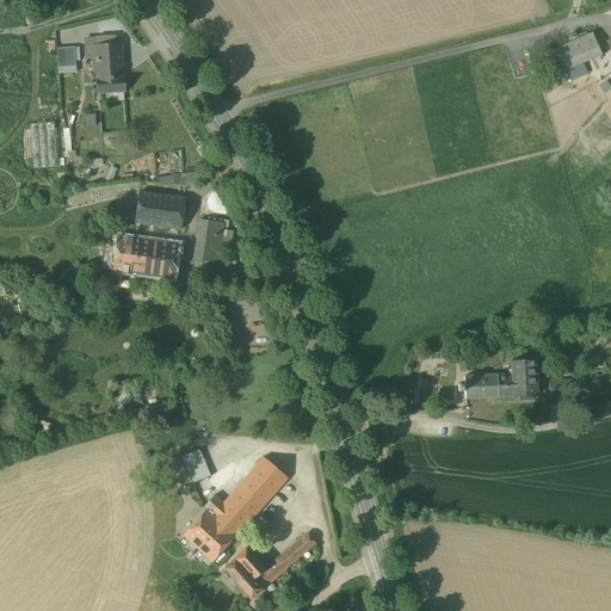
[(592,34),(548,53),(557,74),(602,55),(592,34)]
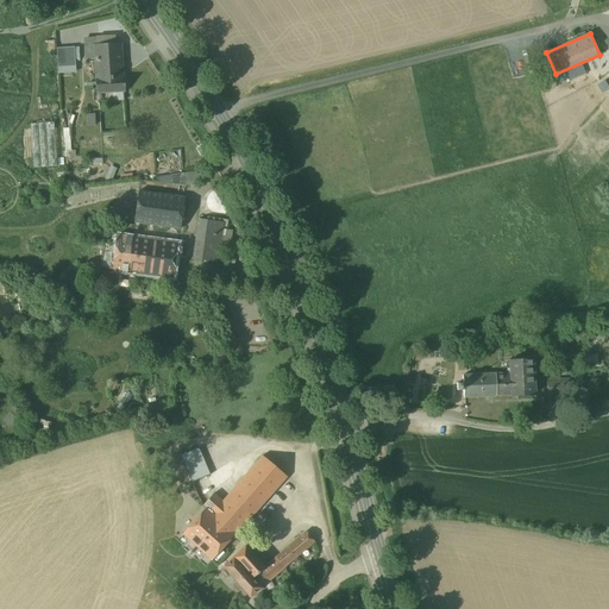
[(95,39),(83,39),(85,60),(96,60),(95,46),(95,39)]
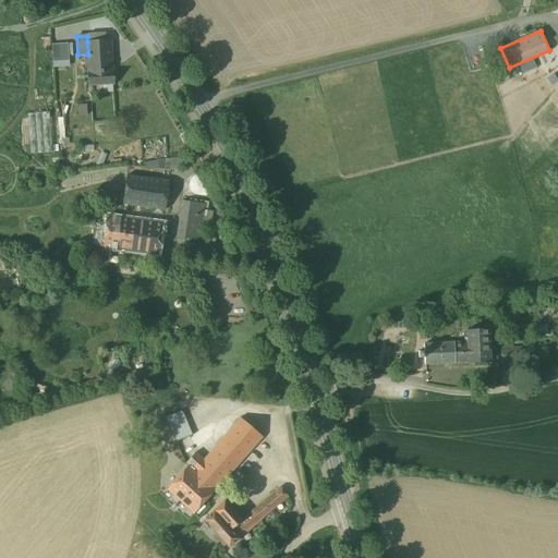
[(109,41),(87,43),(88,55),(89,84),(112,83),(109,41)]
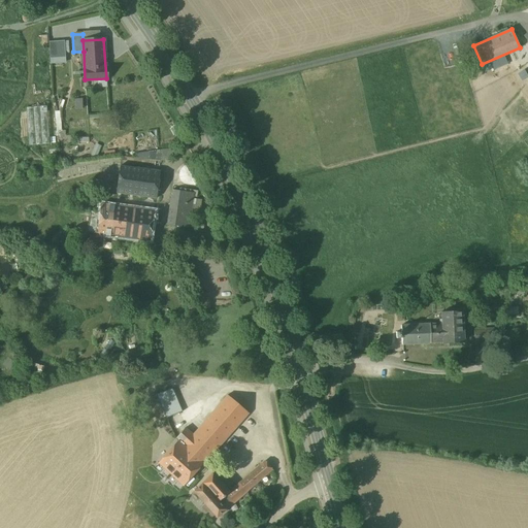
[(65,40),(50,40),(50,63),(66,62),(65,40)]
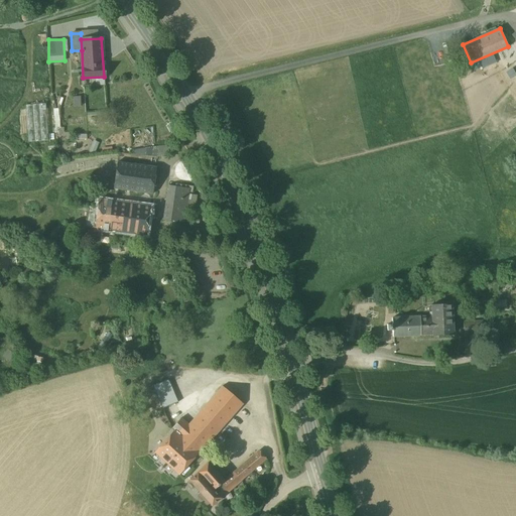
[(46,103),(26,104),(27,141),(48,140),(46,103)]
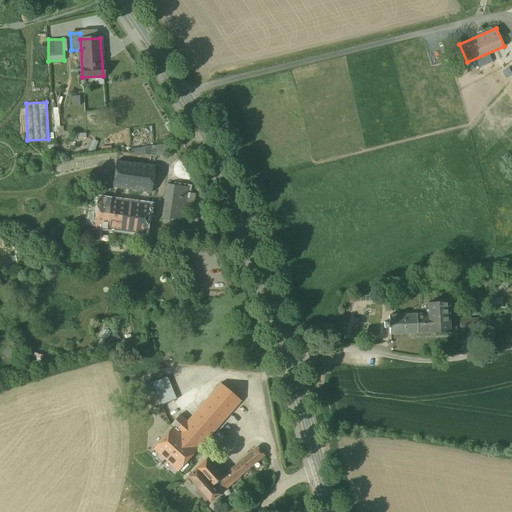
[(132,157),(169,151),(168,143),(131,149),(132,157)]
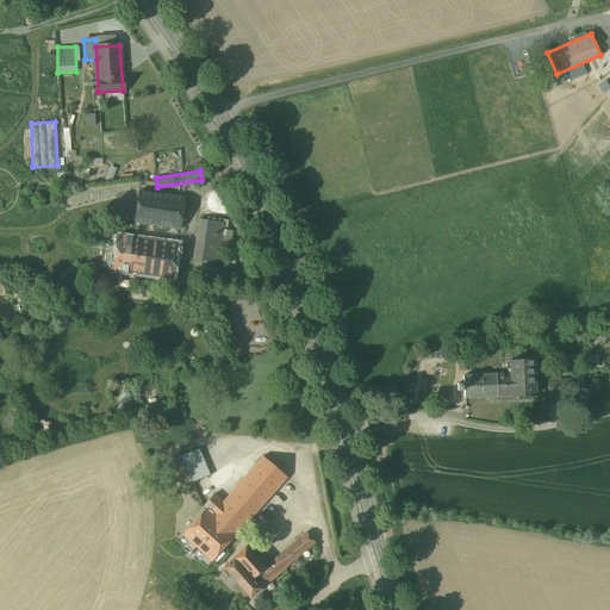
[(185,198),(138,192),(138,197),(135,222),(135,223),(139,224),(180,230),(185,198)]
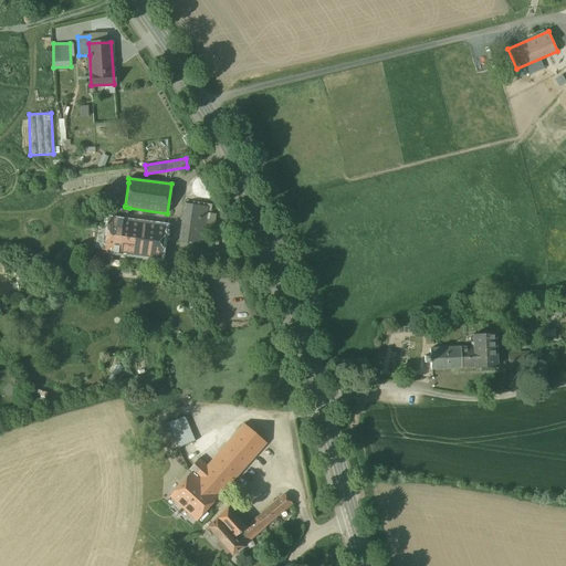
[(128,182),(114,180),(111,203),(115,203),(125,206),(128,182)]
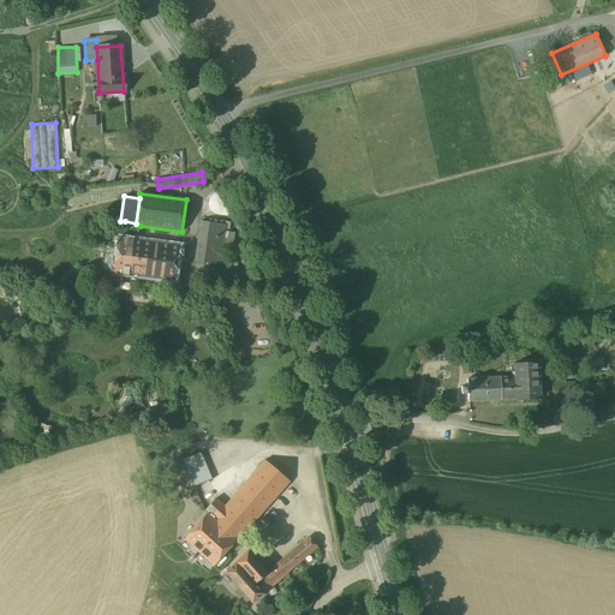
[(136,224),(125,221),(123,237),(131,238),(131,239),(138,240),(141,226),(136,225),(136,224)]
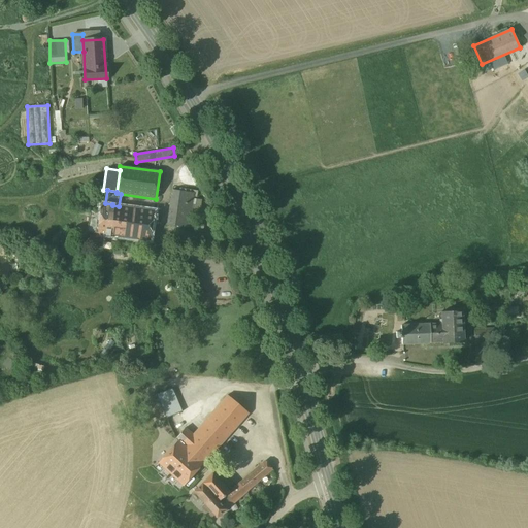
[(171,190),(167,225),(190,228),(194,193),(171,190)]
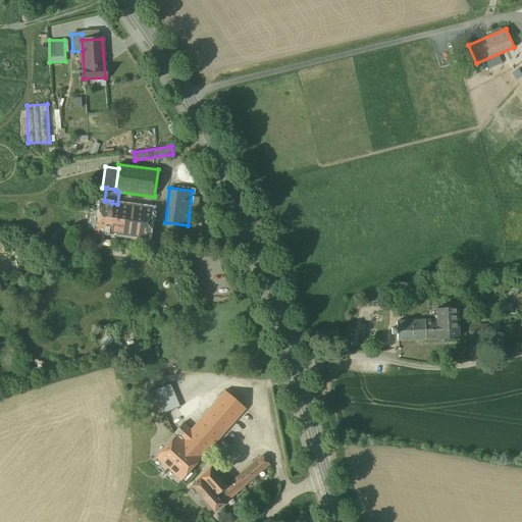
[(96,231),(124,236),(128,205),(117,204),(111,203),(100,201),(98,210),(97,225),(96,231)]
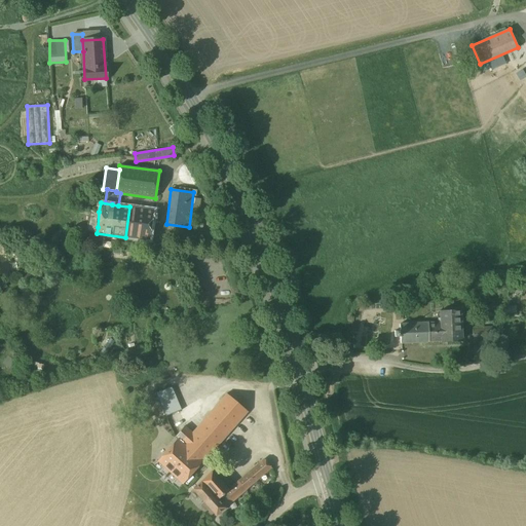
[(153,210),(129,207),(125,237),(149,240),(153,210)]
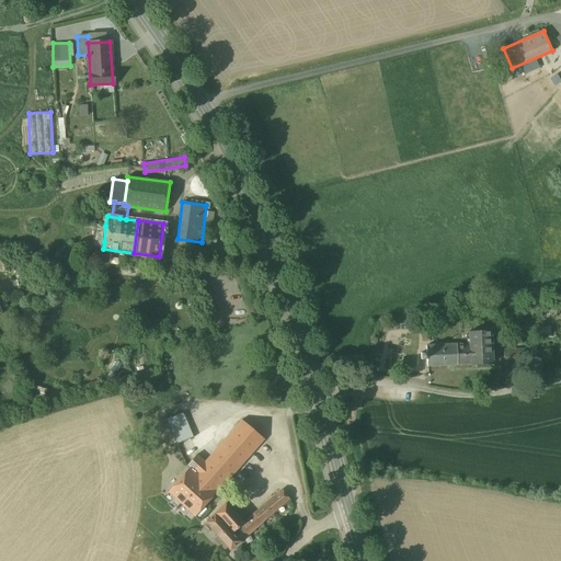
[(105,226),(95,225),(93,241),(104,242),(105,226)]
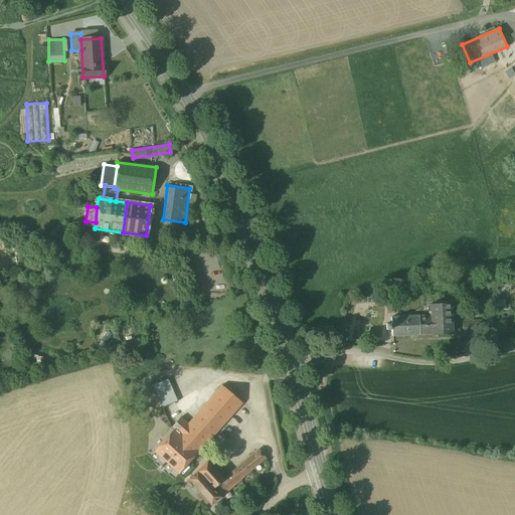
[(449,291),(427,292),(428,306),(432,306),(432,305),(450,304),(449,291)]
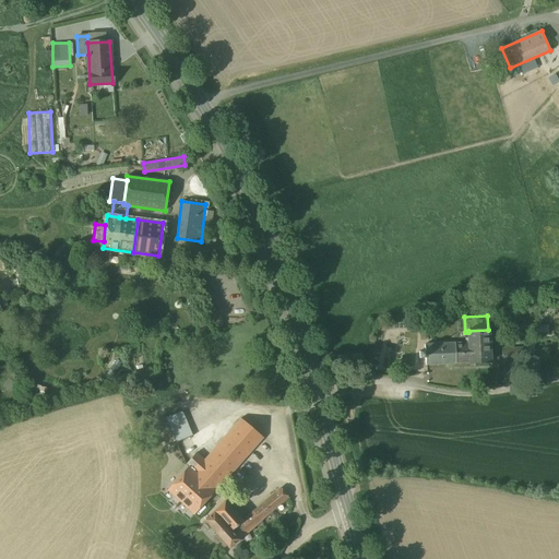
[(488,330),(468,331),(468,332),(468,339),(470,363),(489,361),(488,330)]
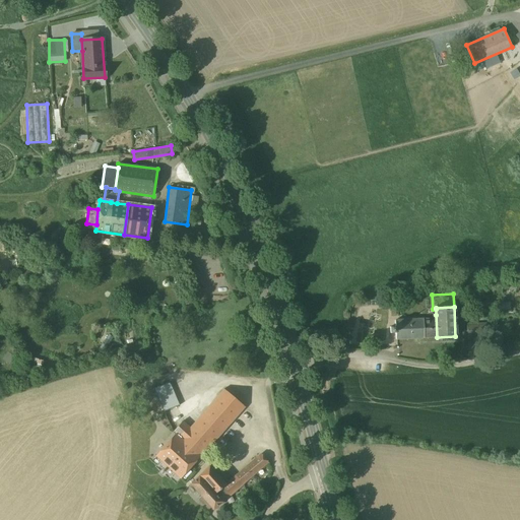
[(434,319),(394,321),(395,327),(390,327),(390,333),(395,333),(395,339),(437,337),(436,315),(434,315),(434,319)]
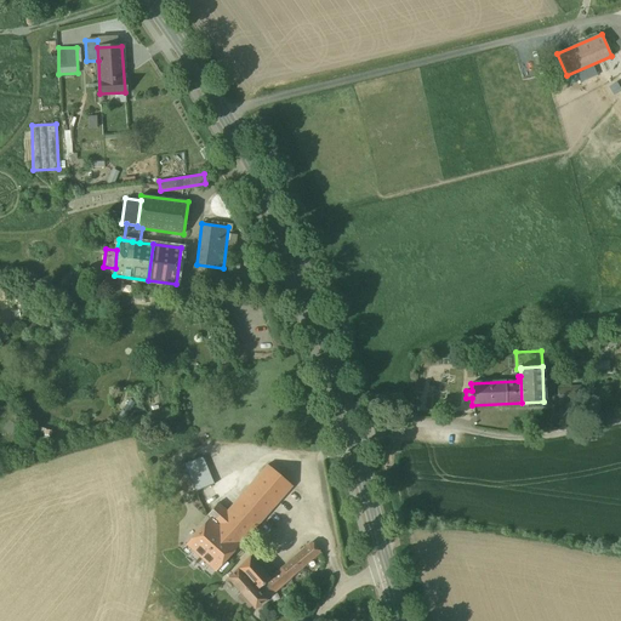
[(580,387),(557,388),(558,404),(581,403),(580,387)]
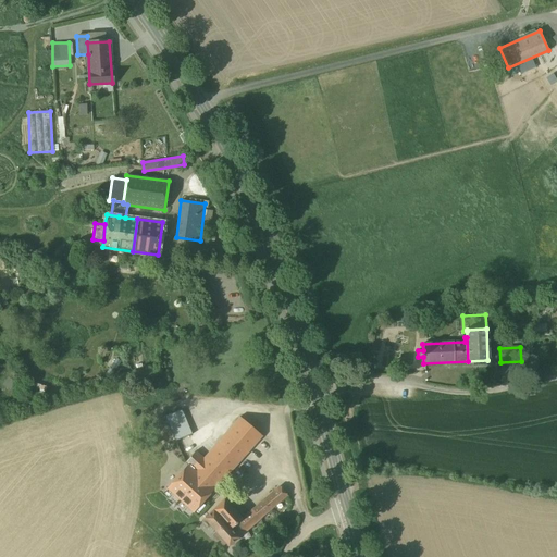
[(182,409),(164,416),(175,442),(193,434),(182,409)]
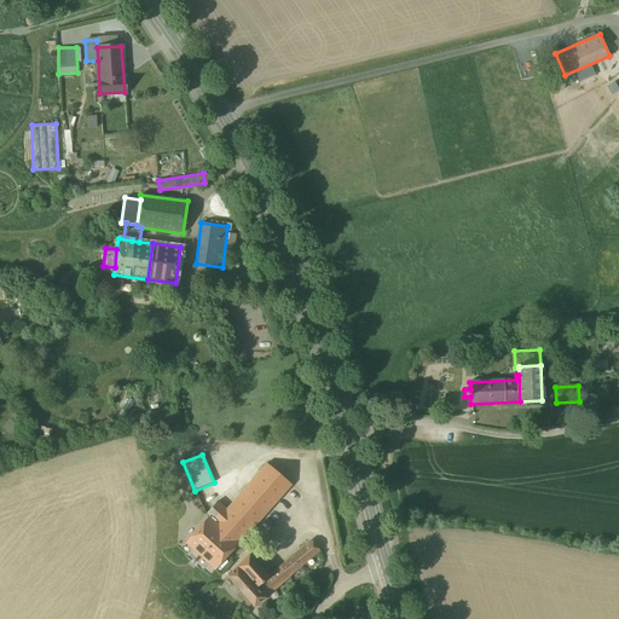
[(208,518),(185,543),(215,570),(291,485),(266,463),(226,509),(218,502),(206,515),(208,518)]
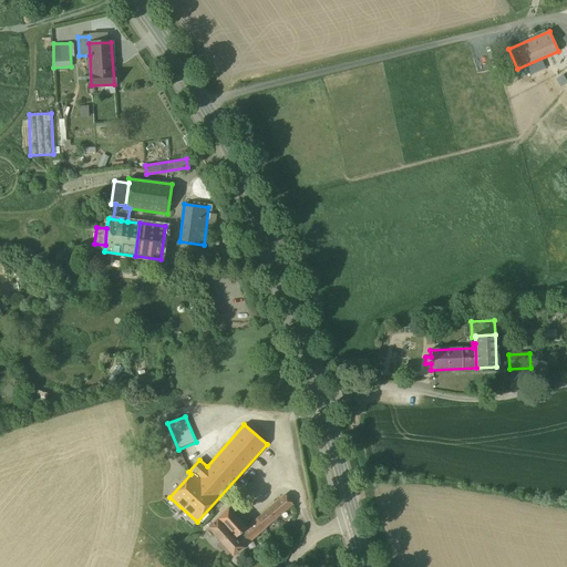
[(285,495),(246,528),(255,537),(292,504),(285,495)]
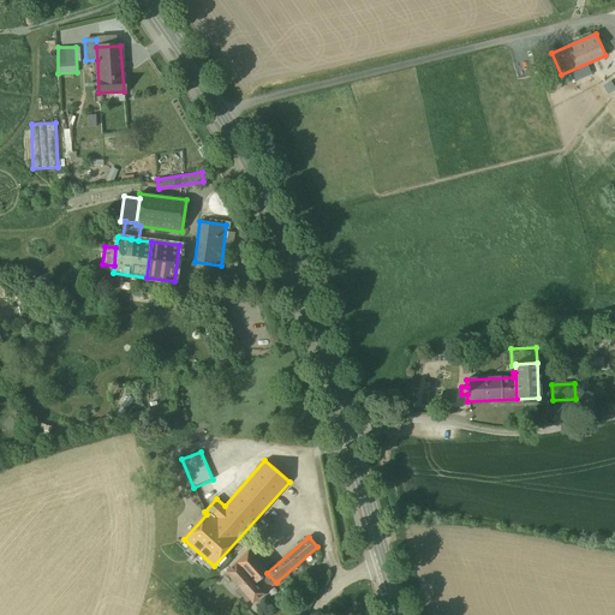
[(267,573),(248,551),(226,573),(252,603),(276,583),(267,573)]
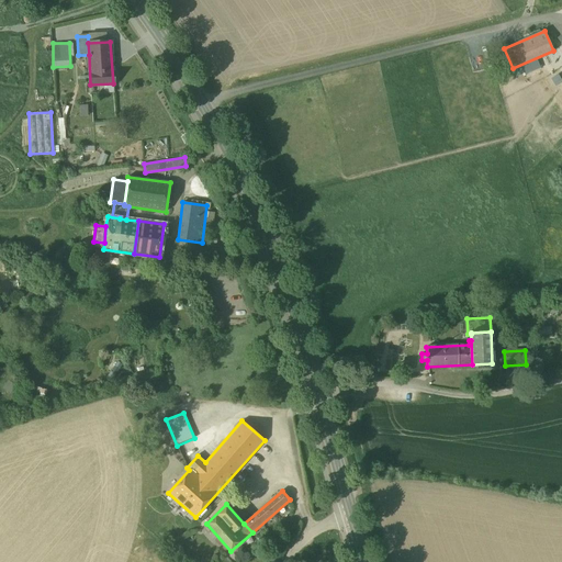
All buildings are outlined.
